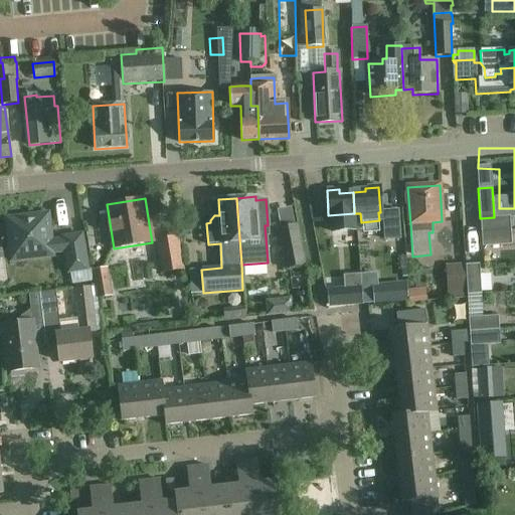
[(381,204),(382,224),(395,223),(394,204),(381,204)]
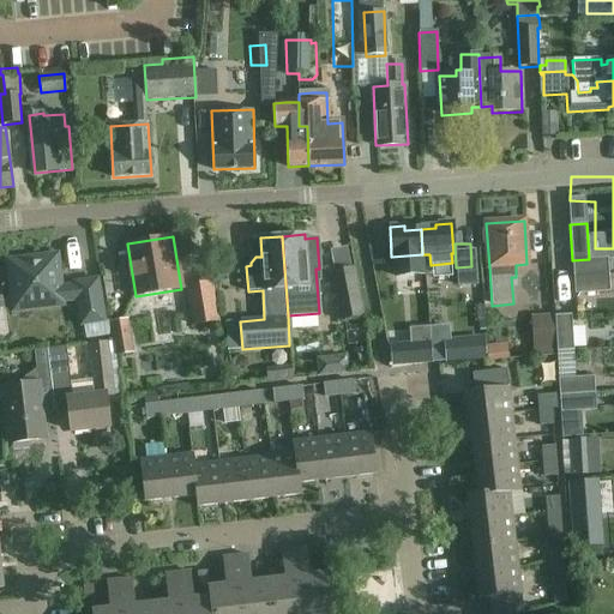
[(61,304),(77,301),(80,326),(104,323),(97,278),(73,283),(73,286),(60,287),(55,256),(6,262),(11,304),(32,301),(34,311),(62,307),(61,304)]
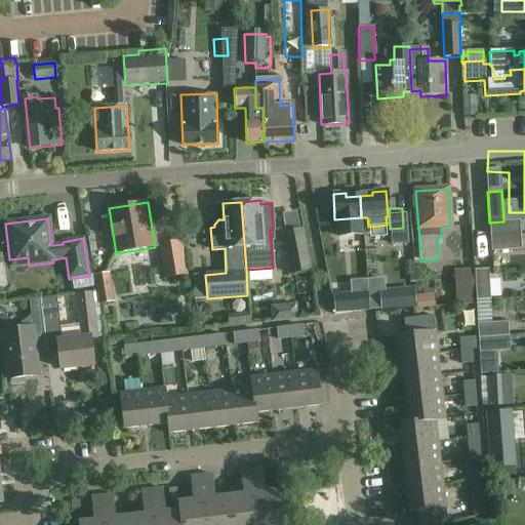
[(489,223),(490,237),(521,235),(520,220),(503,221),(489,223)]
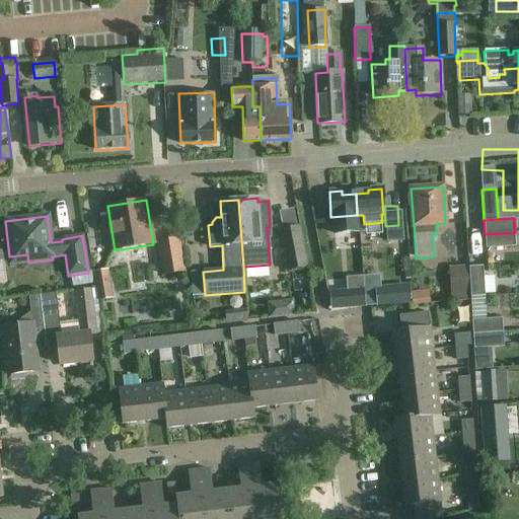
[(280,230),(287,272),(306,269),(299,227),(280,230)]
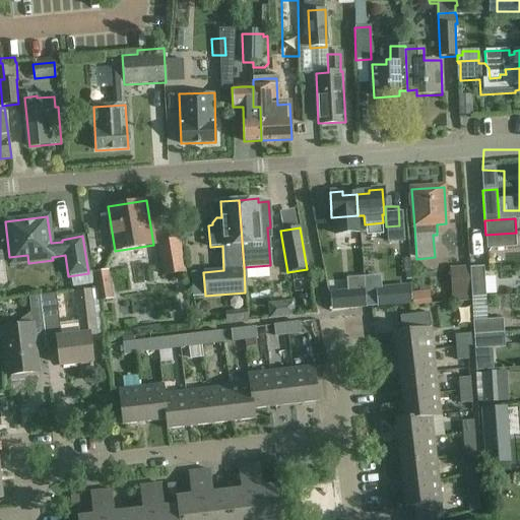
[(312,237),(334,238),(334,229),(313,228),(312,237)]
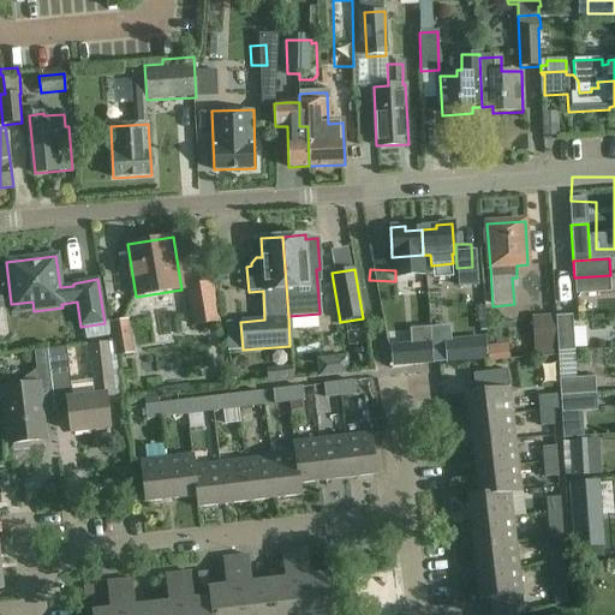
[(407,290),(434,286),(433,270),(405,273),(407,290)]
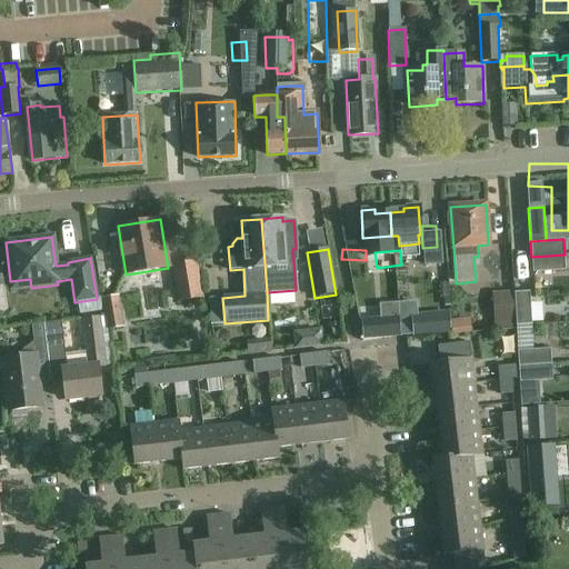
[(565,255),(531,257),(532,272),(566,270),(565,255)]
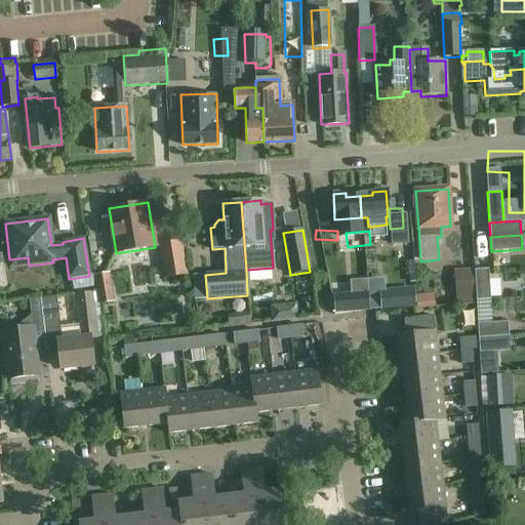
[(188,276),(182,240),(158,244),(164,280),(188,276)]
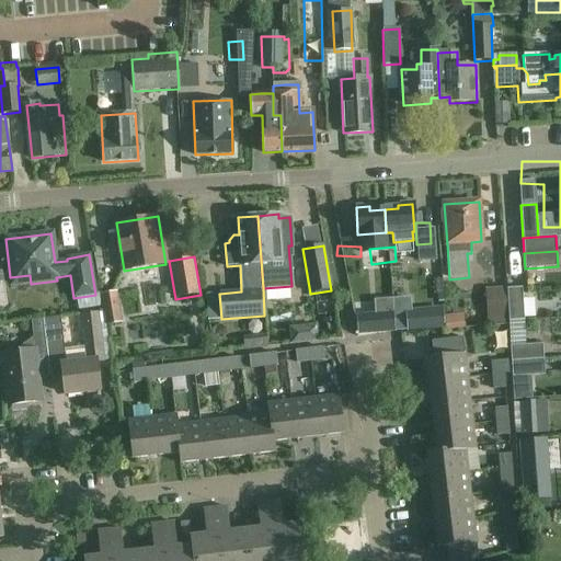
[(522,287),(506,288),(508,321),(524,320),(522,287)]
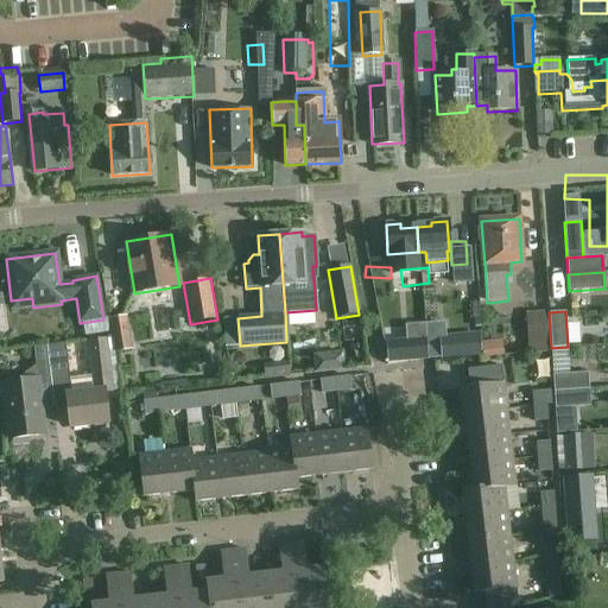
[(549,312),(534,314),(537,352),(551,350),(549,312)]
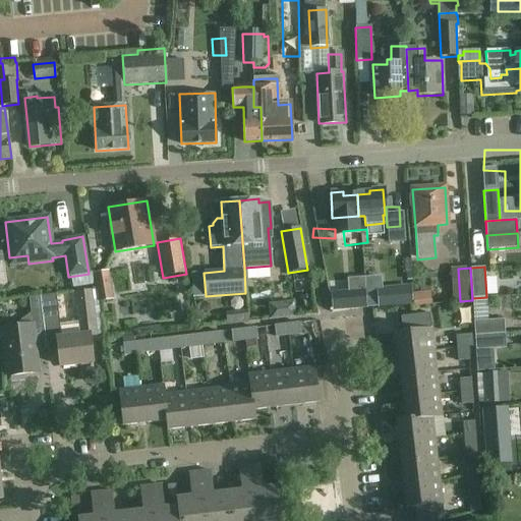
[(113,299),(109,271),(93,274),(98,302),(113,299)]
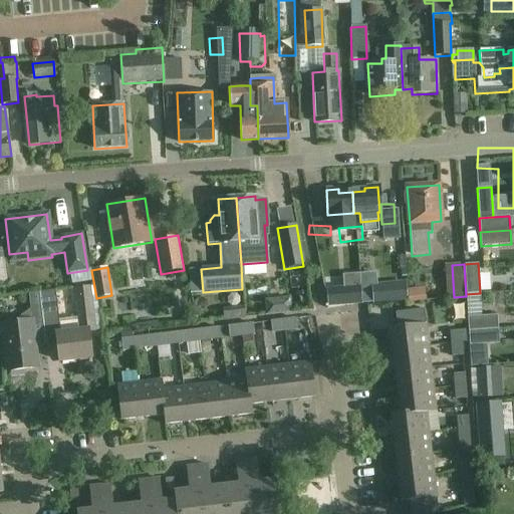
[(327,291),(329,308),(359,304),(356,276),(341,278),(342,289),(327,291)]
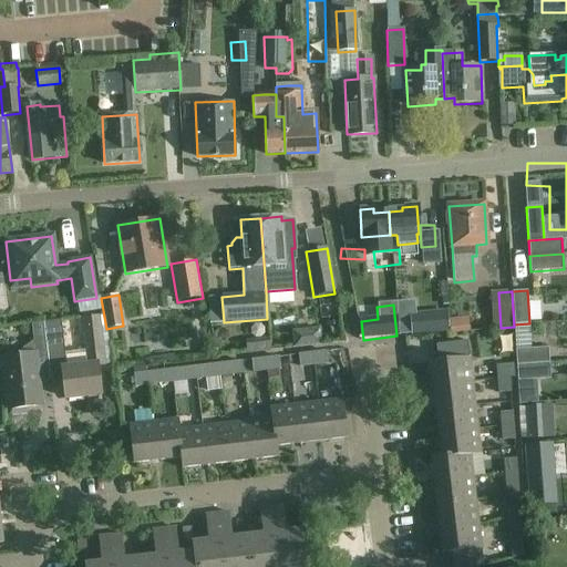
[(447,312),(410,315),(411,336),(449,333),(447,312)]
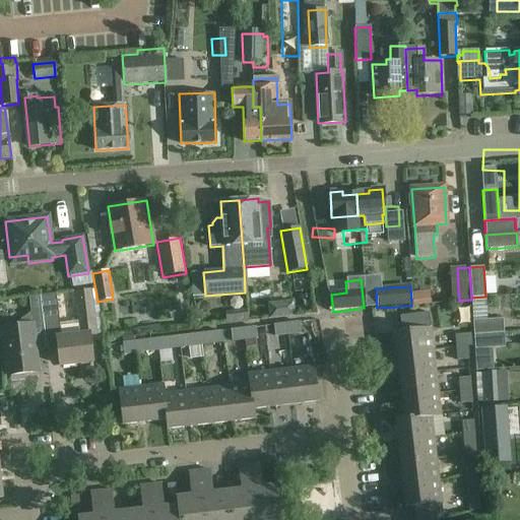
[(40,296),(44,328),(57,327),(59,326),(59,324),(56,295),(40,296)]
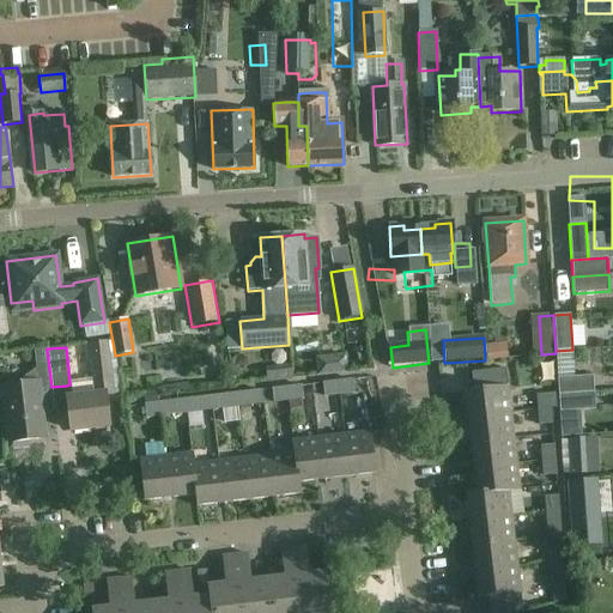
[(67,386),(70,399),(67,399),(71,430),(109,425),(105,395),(113,395),(108,347),(89,349),(92,380),(70,382),(70,384),(67,386)]
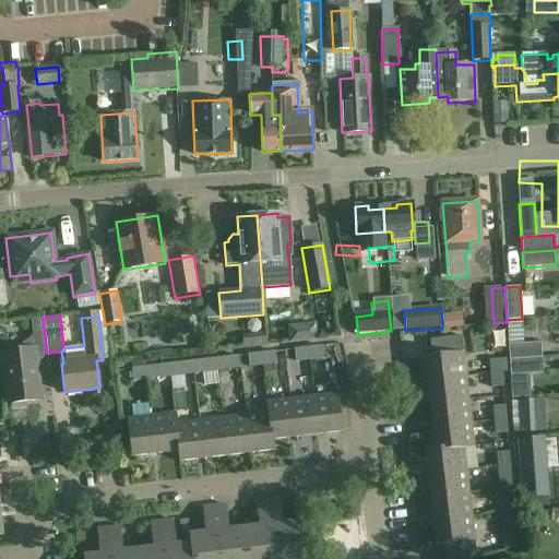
[(47,353),(33,330),(33,336),(14,349),(2,352),(8,403),(40,400),(35,354),(47,353)]
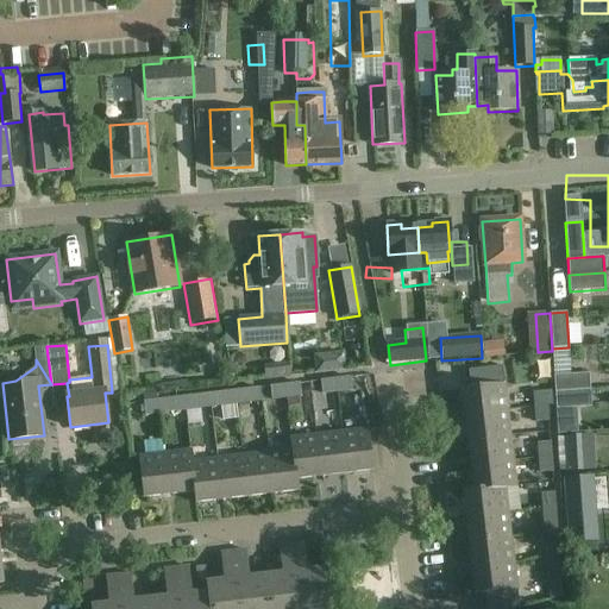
[(265,381),(290,377),(288,363),(264,365),(265,381)]
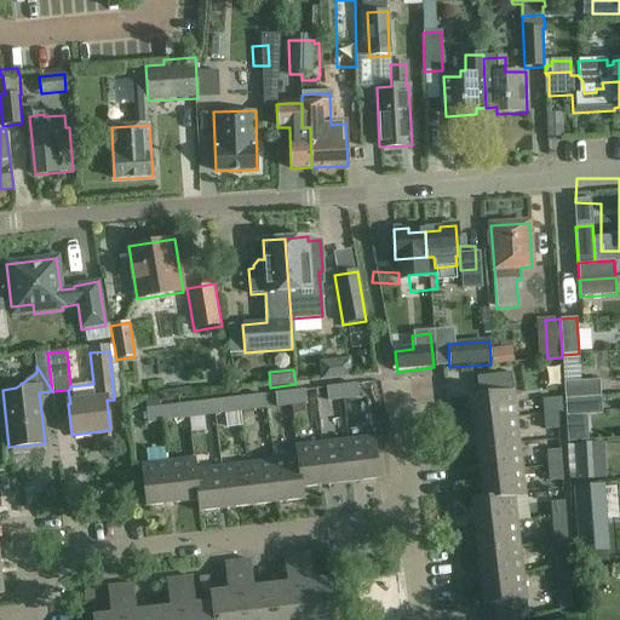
[(564,400),(601,397),(600,380),(563,383),(564,400)]
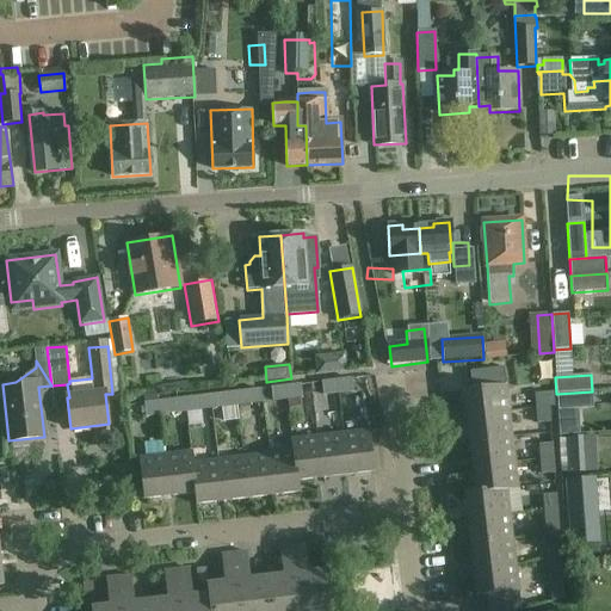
[(335,380),(338,394),(353,392),(351,378),(335,380)]
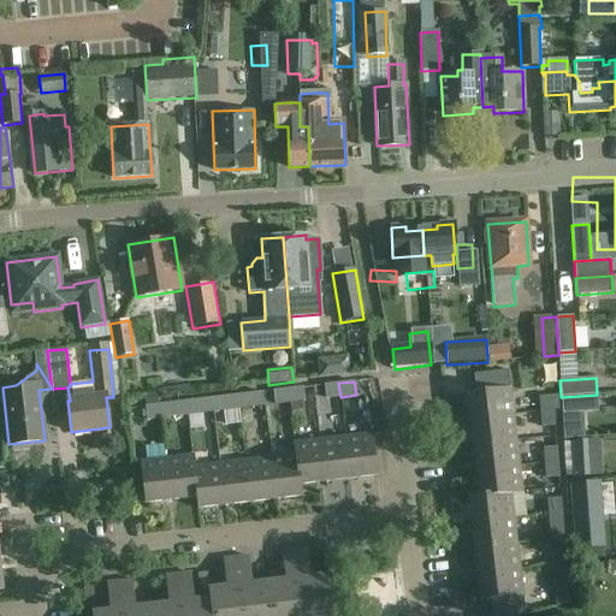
[(341,397),(338,383),(324,385),(325,398),(341,397)]
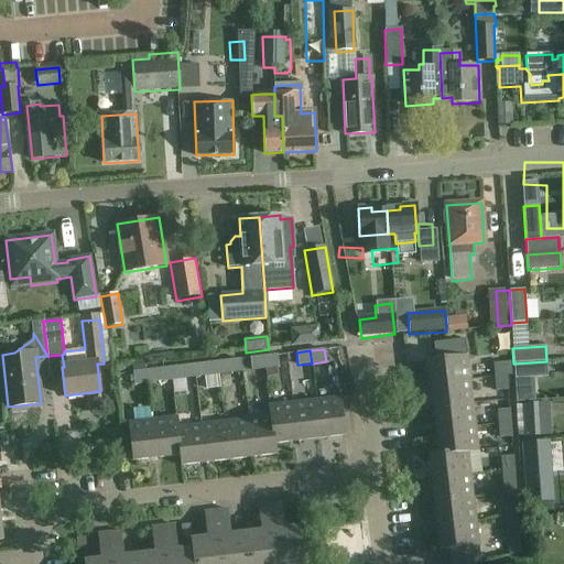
[(263,356),(266,369),(279,368),(278,355),(263,356)]
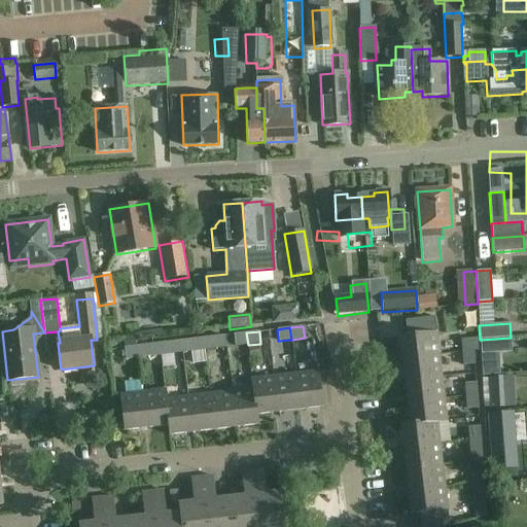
[(248,345),(246,332),(233,335),(235,346),(248,345)]
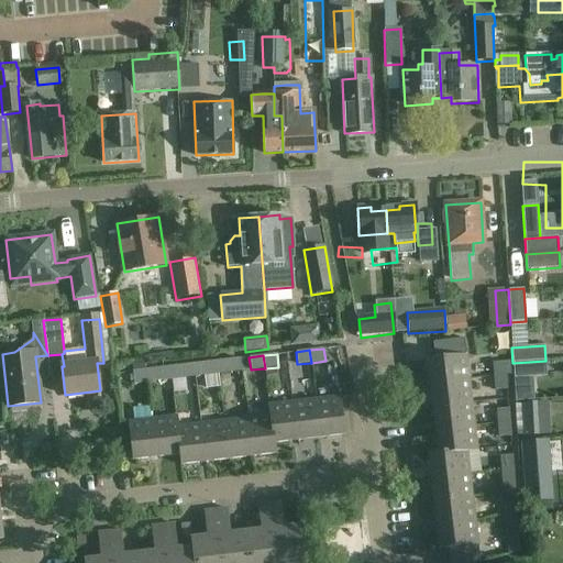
[(429,383),(468,378),(466,355),(427,360),(429,383)]
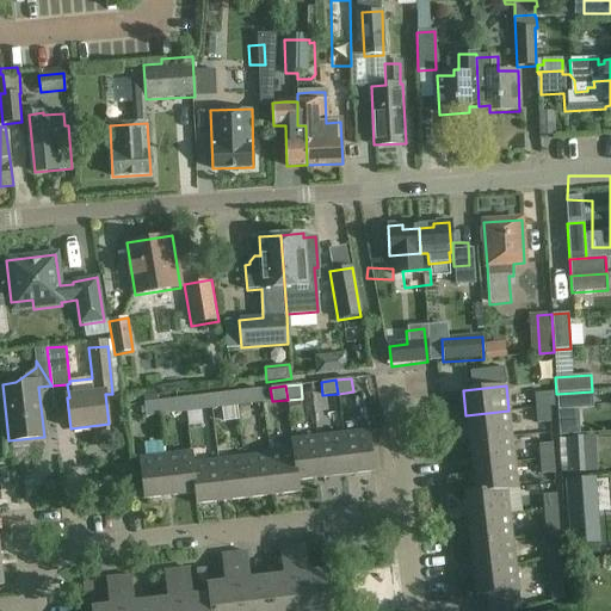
[(251,390),(235,392),(236,406),(252,405),(251,390)]
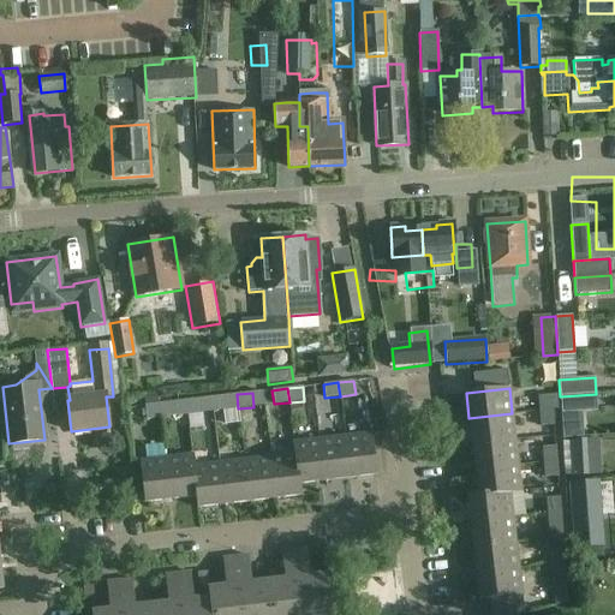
[(224,410),(238,408),(237,394),(212,398),(213,412),(224,410)]
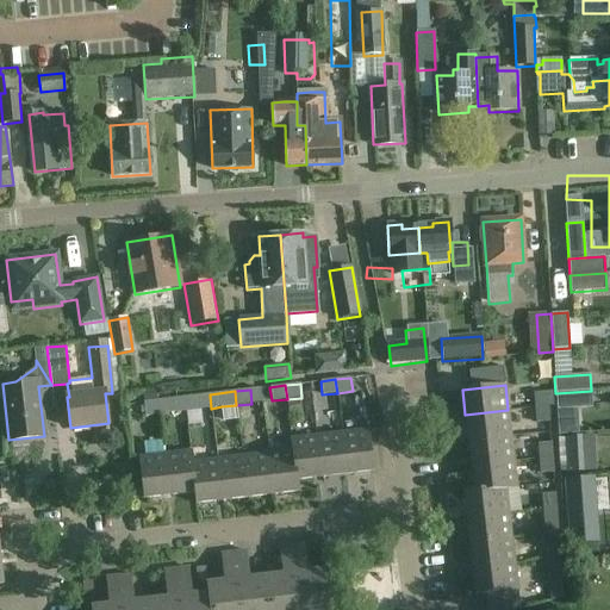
[(591,391),(555,393),(556,410),(592,408),(591,391)]
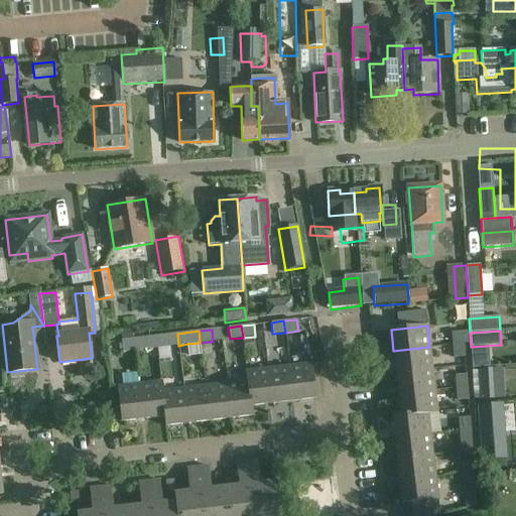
[(453,345),(464,344),(463,332),(452,333),(453,345)]
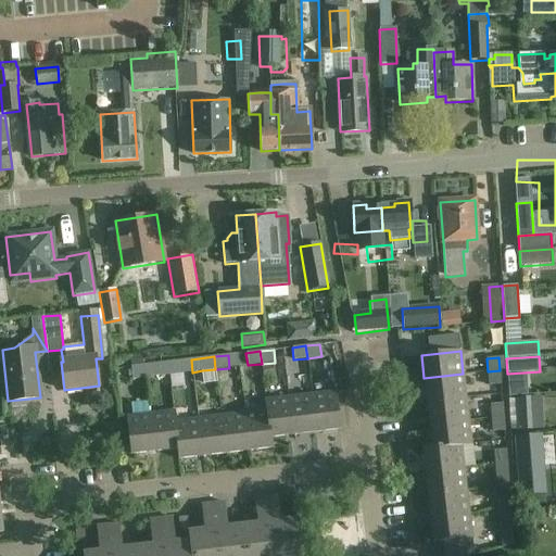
[(167,362),(169,375),(184,374),(181,361),(167,362)]
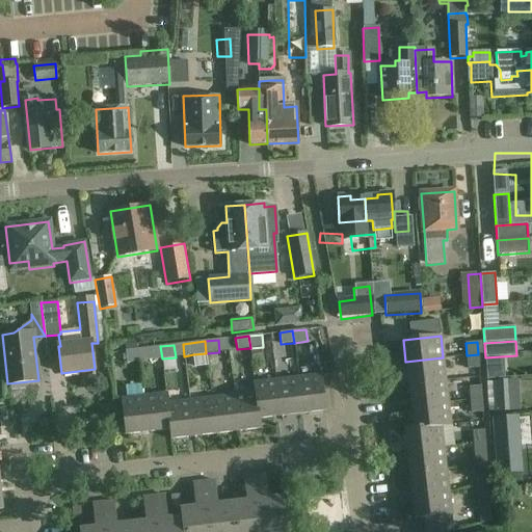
[(162,358),(160,346),(148,348),(149,361),(162,358)]
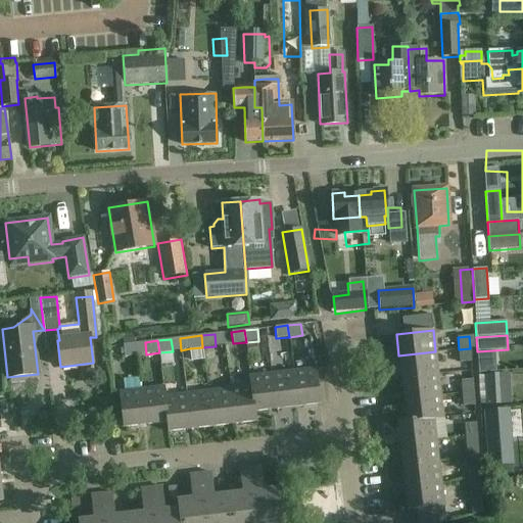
[(136,343),(123,344),(124,357),(138,354),(136,343)]
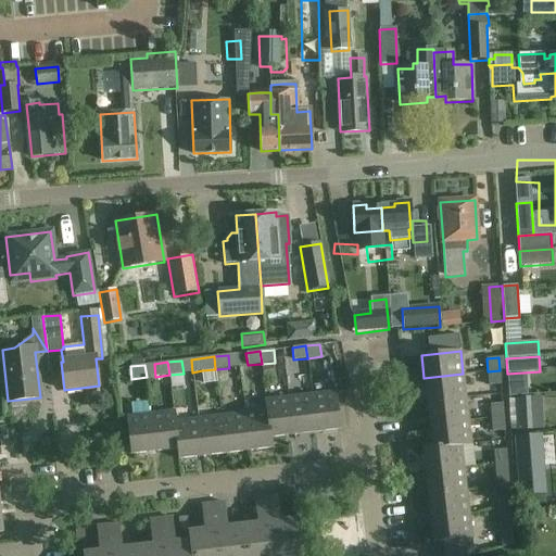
[(500,370),(488,371),(489,386),(501,384),(500,370)]
